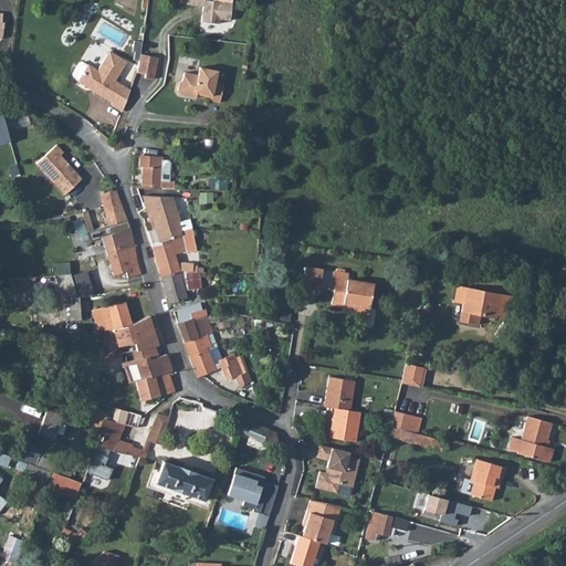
[(180,0),(180,3),(202,6),(201,22),(220,24),(219,20),(231,21),(232,2),(205,0),(180,0)]
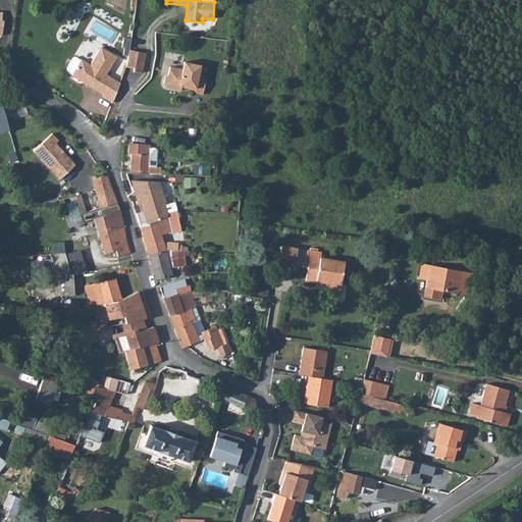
[(72,74),(104,94),(105,98),(113,103),(121,83),(113,79),(107,74),(118,57),(102,47),(92,64),(83,59),(82,60),(73,73),(72,74)]
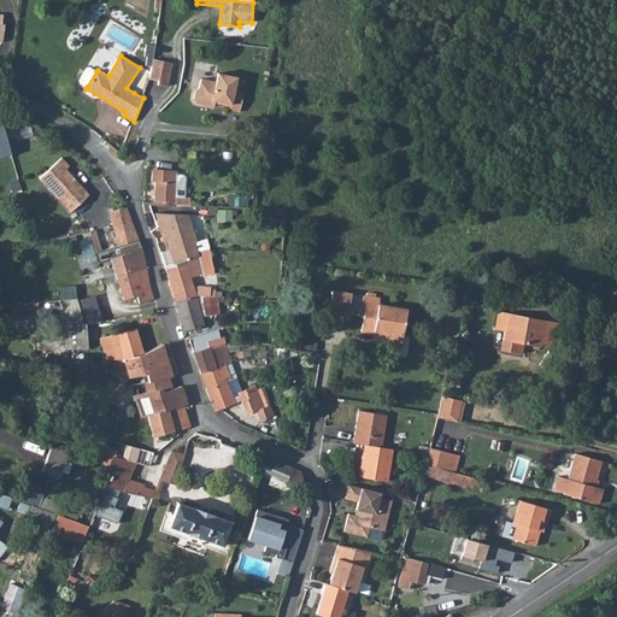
[(166,62),(154,59),(152,69),(151,78),(159,81),(159,84),(168,87),(172,63),(166,62)]
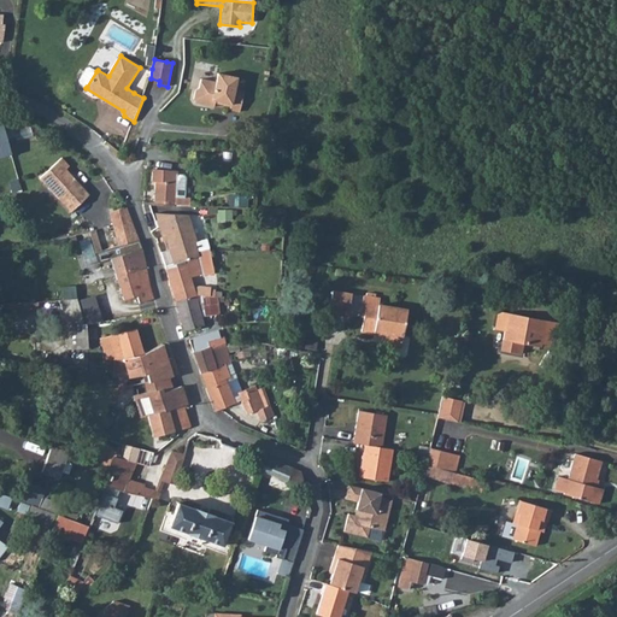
[(87,87),(97,71),(90,68),(88,68),(80,80),(81,83),(87,87)]
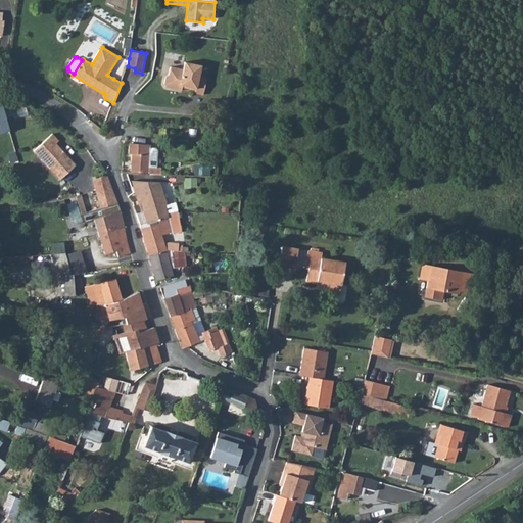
[(164,84),(167,87),(180,90),(181,86),(195,90),(195,92),(203,94),(207,77),(199,76),(201,65),(185,61),(183,69),(171,66),(169,75),(165,77),(164,84)]
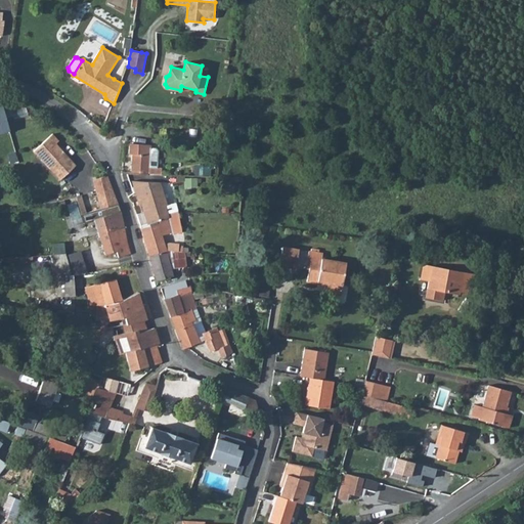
[(34,153),(38,158),(62,153),(55,144),(58,142),(52,135),(34,153)]
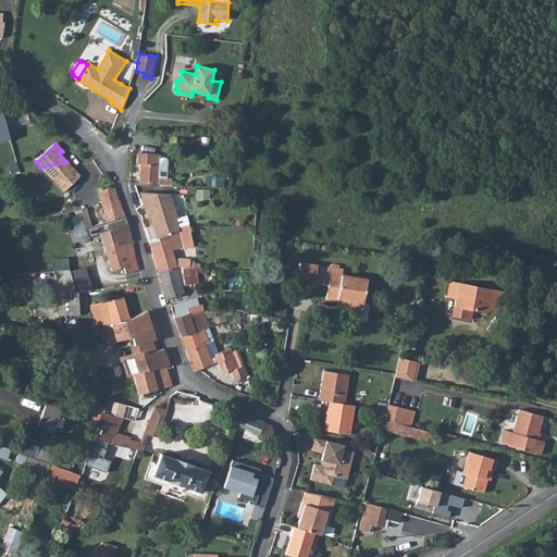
[(140,152),(136,151),(136,162),(141,162),(140,184),(159,184),(160,153),(147,152),(140,152)]
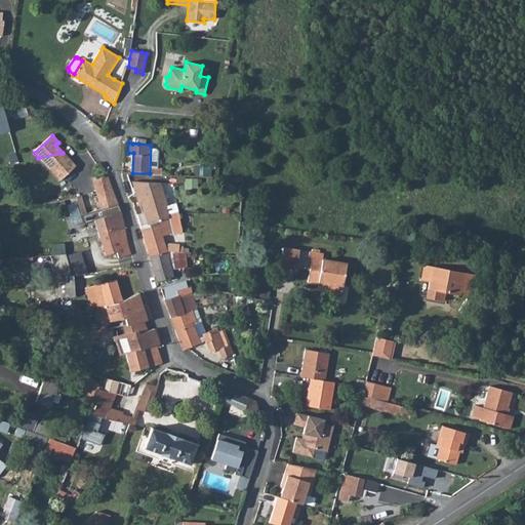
[(63,153),(38,158),(42,162),(57,182),(75,166),(63,153)]
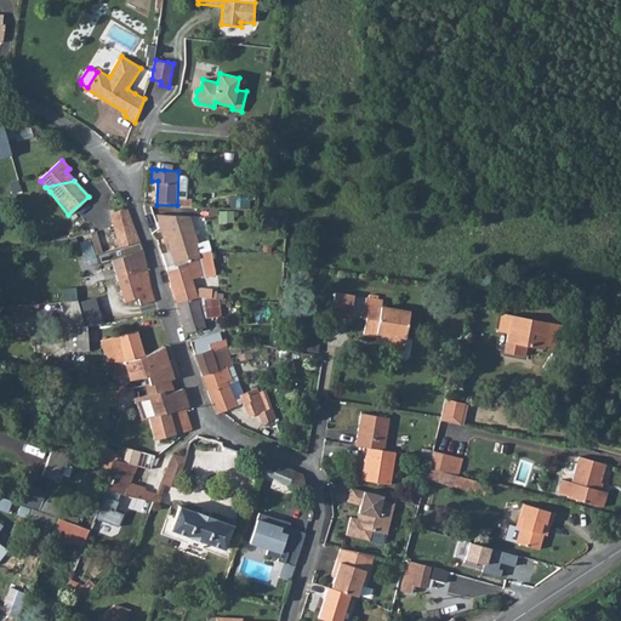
[(127,211),(110,214),(114,227),(118,227),(134,224),(127,211)]
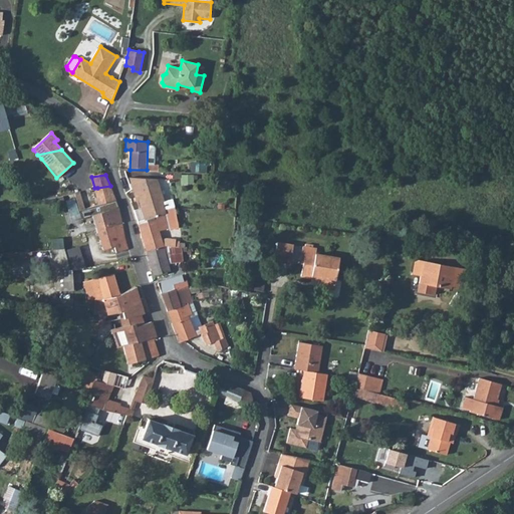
[(137,194),(138,200),(163,195),(160,189),(159,183),(152,184),(149,176),(129,176),(134,194),(137,194)]
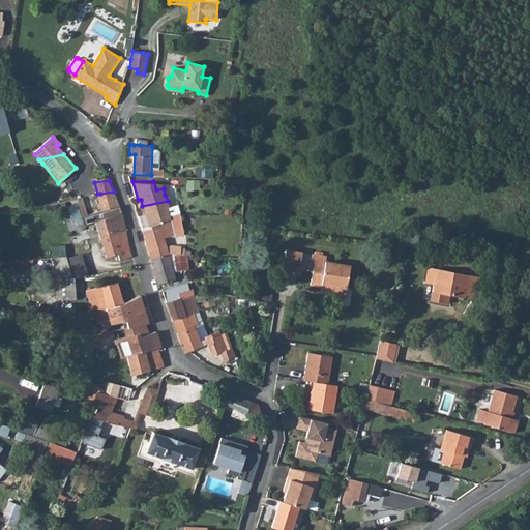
[(100,194),(97,194),(99,203),(117,200),(114,192),(100,194)]
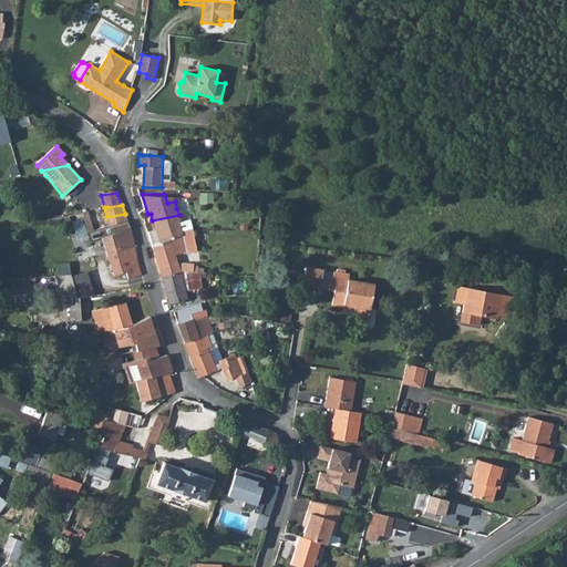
[(90,237),(85,225),(92,223),(89,212),(72,217),(80,240),(90,237)]
